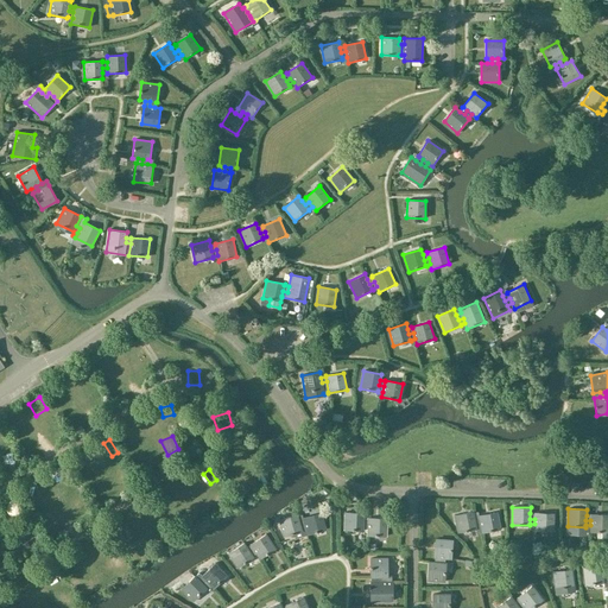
[(363,524),(363,518),(363,513),(346,512),(344,530),(363,531),(363,529),(368,529),(368,524),(363,524)]
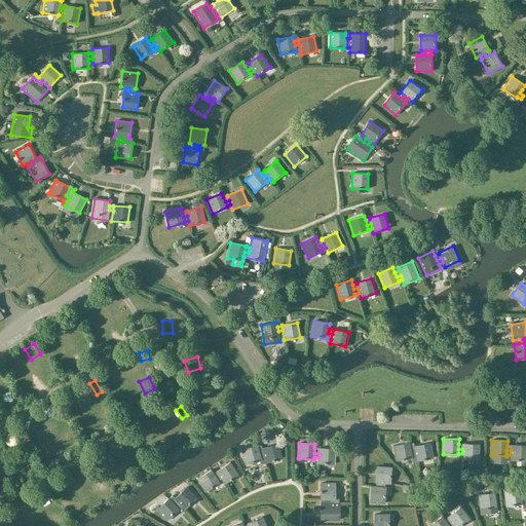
[(412,456),(416,455),(415,451),(411,452),(410,447),(410,443),(393,446),(397,460),(412,457),(412,456)]
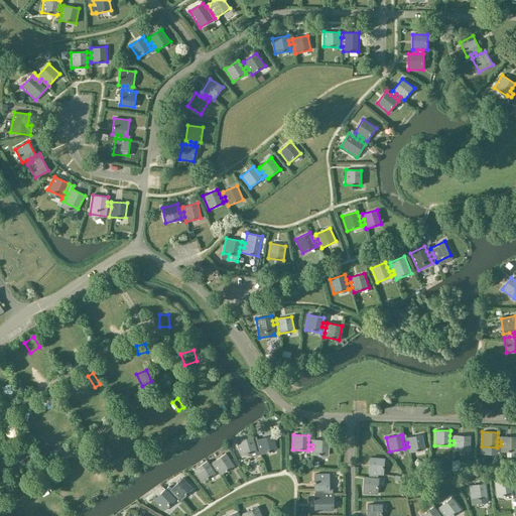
[(407,442),(408,446),(409,453),(424,449),(421,434),(406,437),(406,438),(402,438),(403,443),(407,442)]
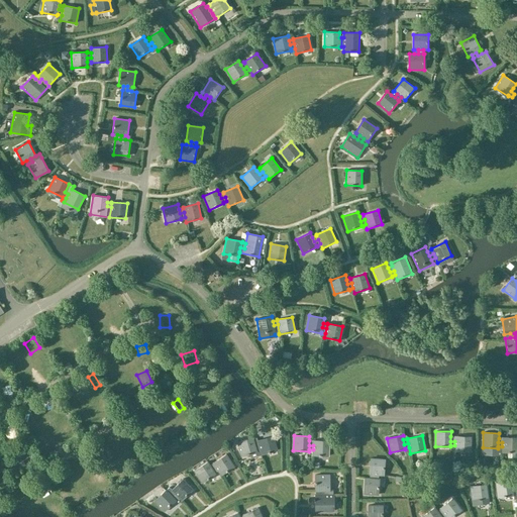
[(454,441),(454,445),(454,450),(471,451),(471,436),(455,435),(455,436),(450,436),(450,441),(454,441)]
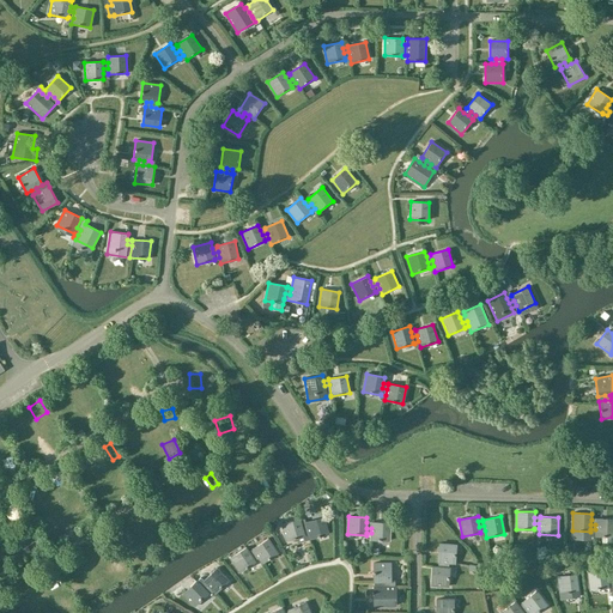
[(305,523),(302,525),(303,529),(308,528),(309,533),(310,539),(328,534),(323,517),(305,522),(305,523)]
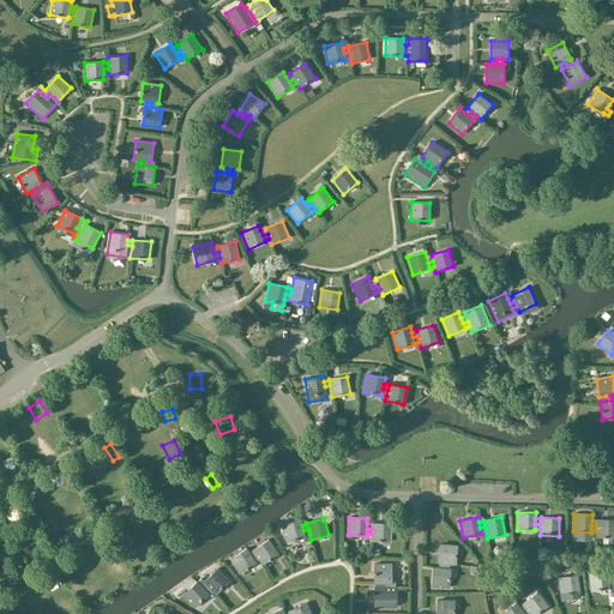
[(305,535),(309,534),(308,529),(304,530),(302,525),(300,519),(282,525),(288,542),(305,537),(305,535)]
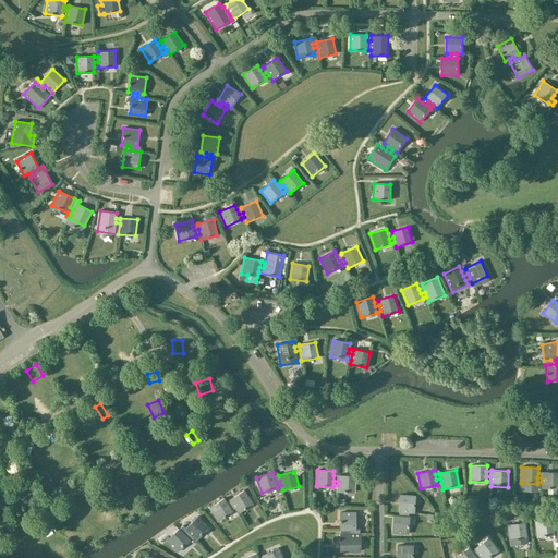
[(542,477),(542,482),(542,488),(557,488),(557,472),(543,472),(543,473),(538,473),(537,477),(542,477)]
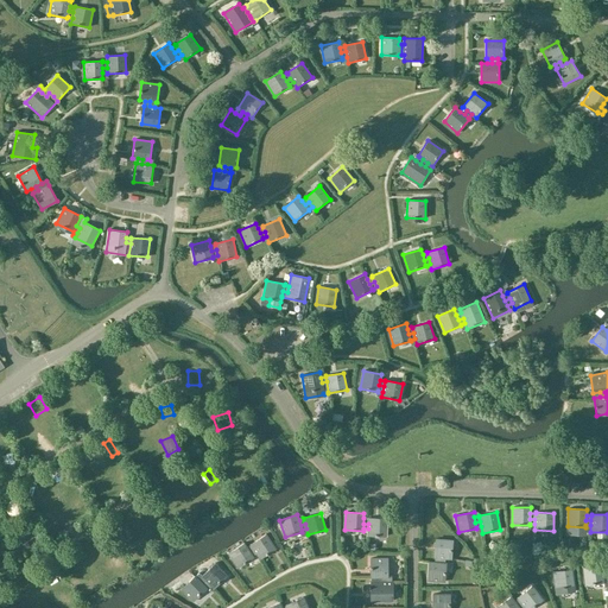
[(368,519),(363,518),(363,524),(368,524),(368,529),(368,536),(386,537),(387,518),(368,518),(368,519)]
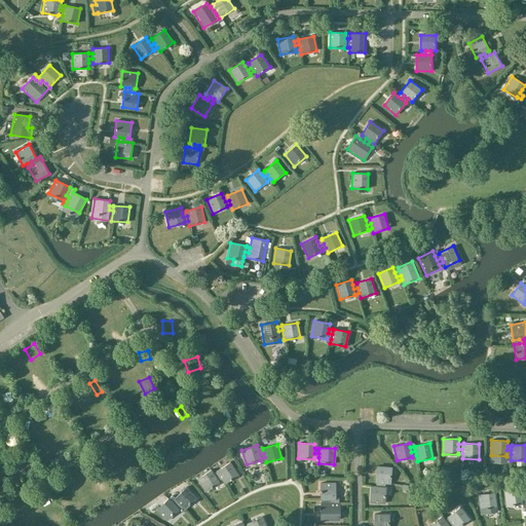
[(27,457),(5,471),(10,478),(31,464),(27,457)]
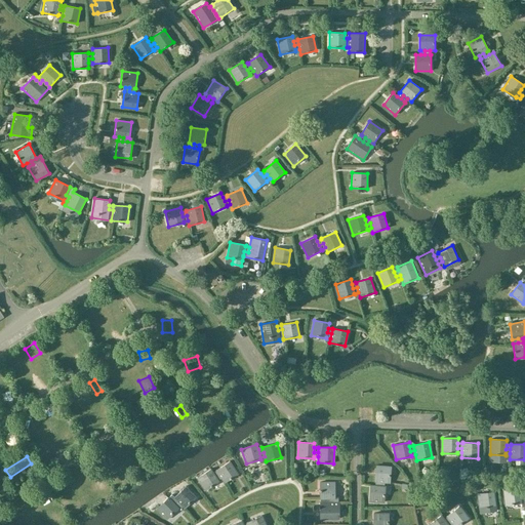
[(216,471),(213,473),(215,477),(219,474),(221,478),(225,483),(238,474),(230,461),(216,470),(216,471)]
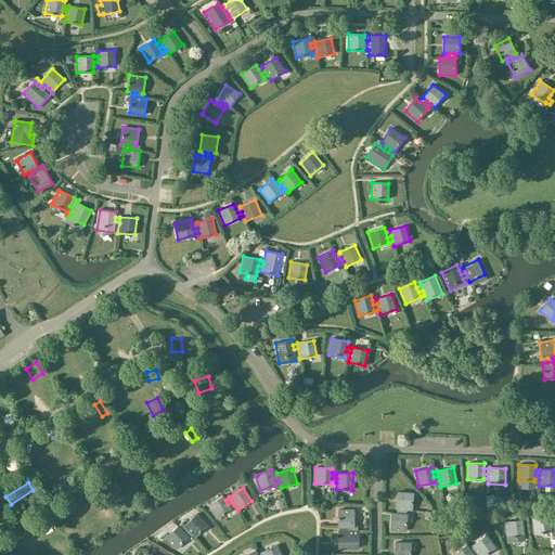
[(402,510),(407,510),(412,510),(414,493),(398,492),(396,508),(397,508),(397,513),(401,514),(402,510)]
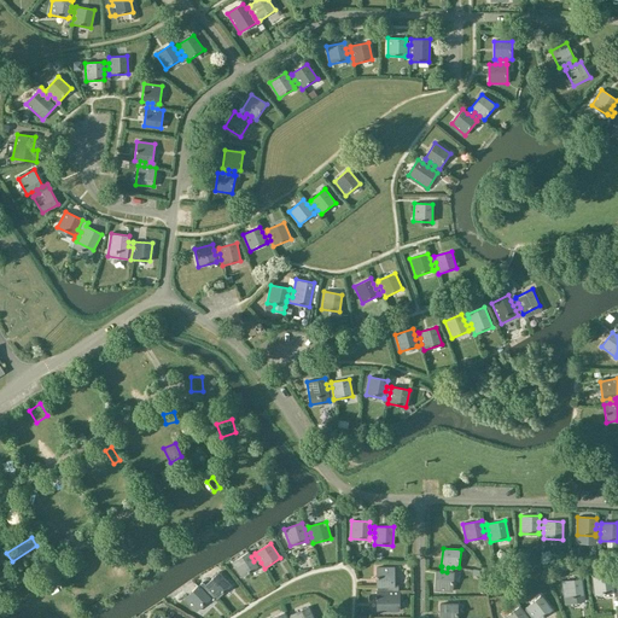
[(257,565),(261,563),(258,558),(254,561),(251,557),(248,552),(232,563),(243,577),(258,567),(257,565)]
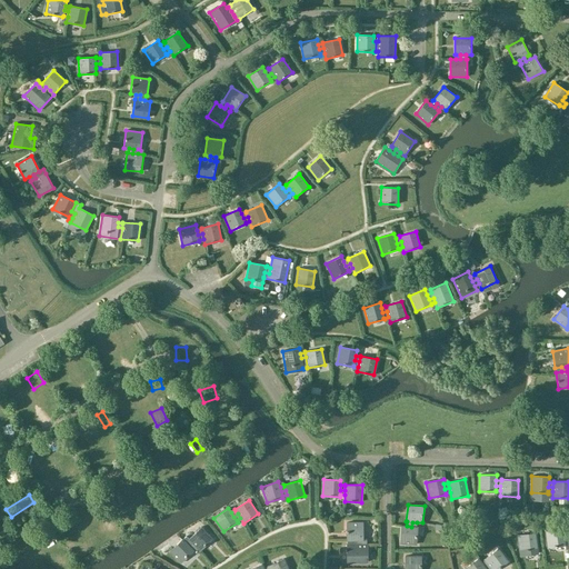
[(357,545),(362,545),(362,540),(363,540),(363,522),(347,522),(347,540),(348,540),(357,540),(357,545)]
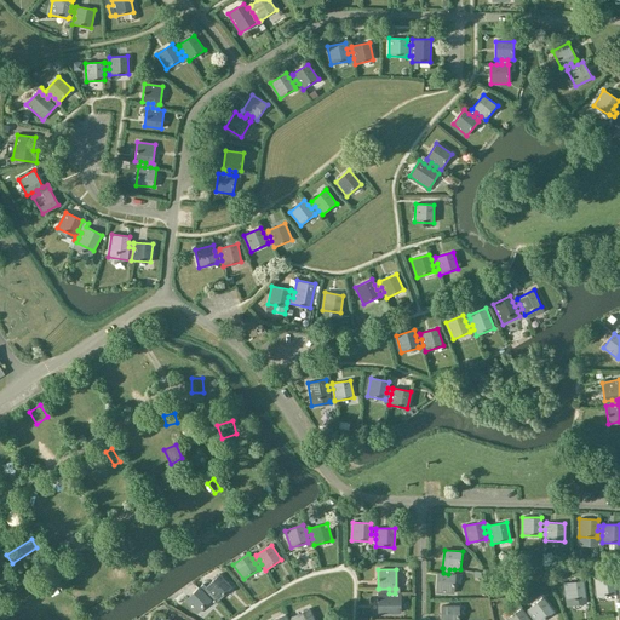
[(454,574),(454,569),(449,569),(448,574),(443,573),(437,573),(436,591),(454,593),(455,574),(454,574)]
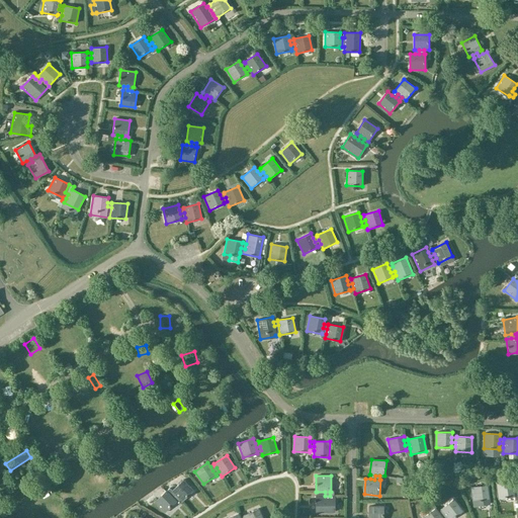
[(172,491),(169,494),(172,497),(175,495),(178,498),(182,502),(193,491),(183,480),(172,491)]
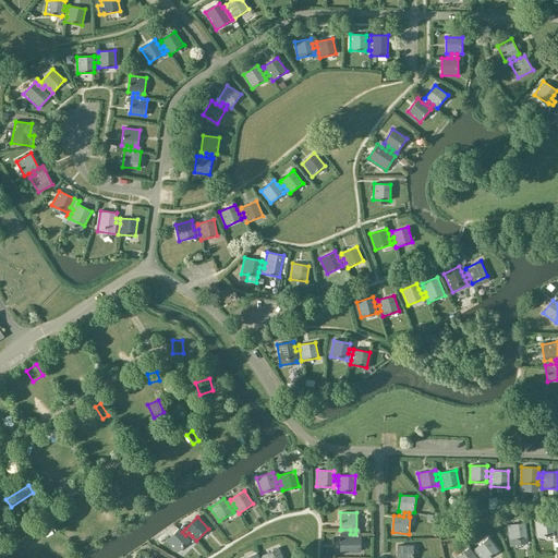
[(554,533),(557,532),(557,531),(557,528),(554,529),(553,523),(552,519),(535,521),(537,537),(554,535),(554,533)]
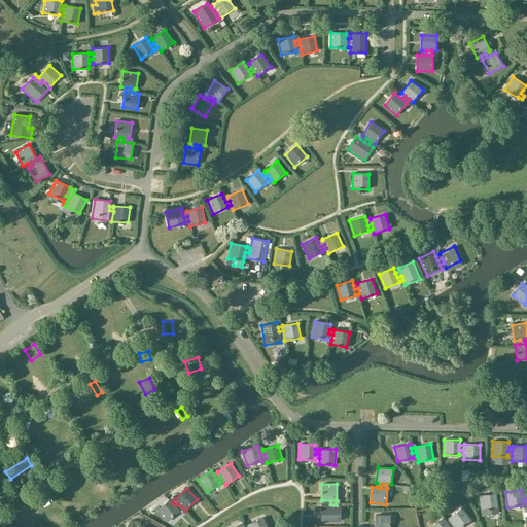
[(482,511),(497,508),(495,493),(480,495),(482,511)]
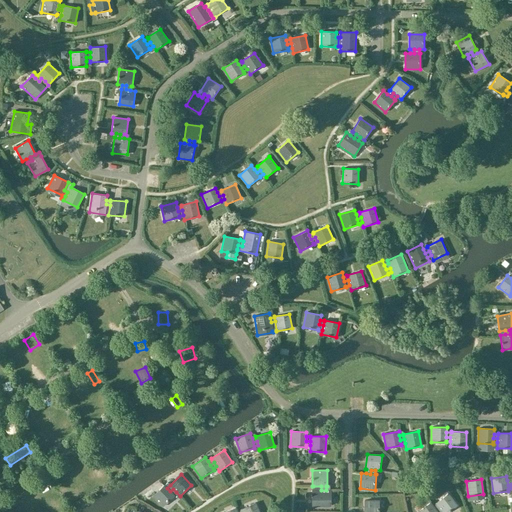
[(173,495),(176,492),(173,489),(170,491),(167,488),(164,485),(153,496),(163,506),(174,496),(173,495)]
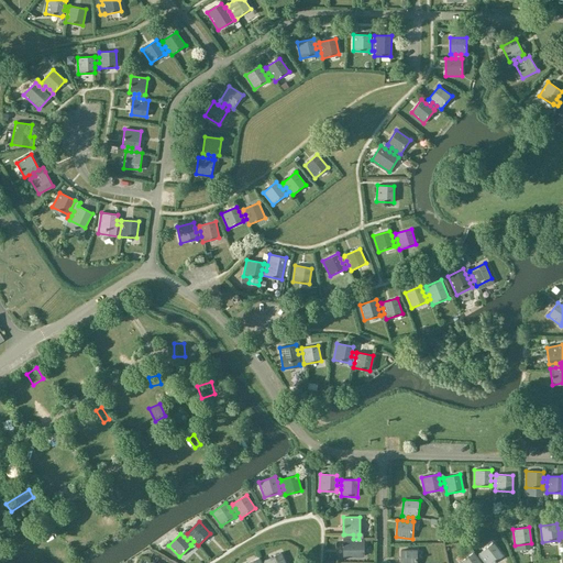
[(353,534),(344,534),(344,539),(343,539),(343,555),(364,555),(364,539),(359,539),(353,539),(353,534)]
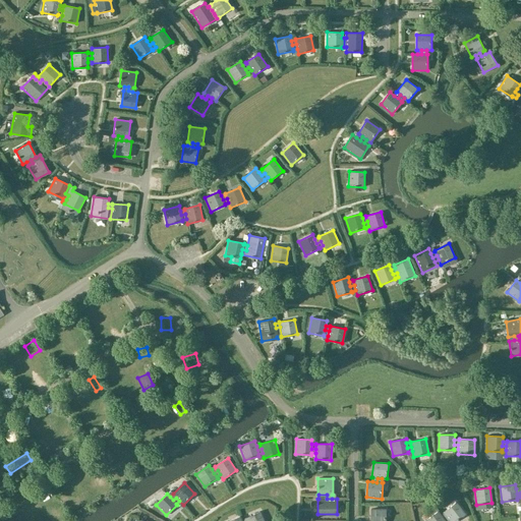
[(444,512),(441,515),(444,518),(447,516),(450,520),(456,520),(465,514),(456,502),(444,512)]
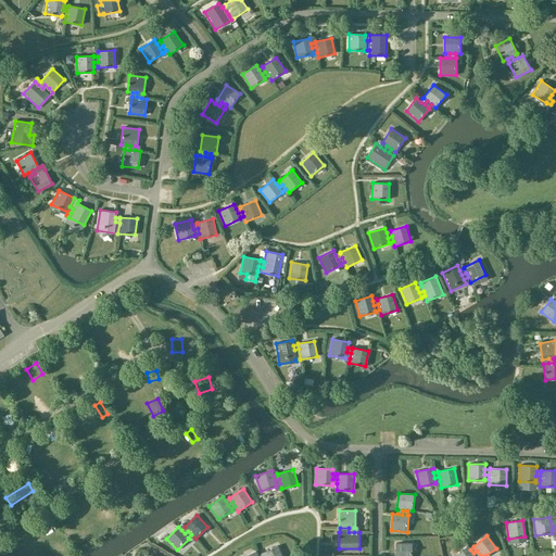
[(412,555),(412,543),(395,544),(395,555),(412,555)]
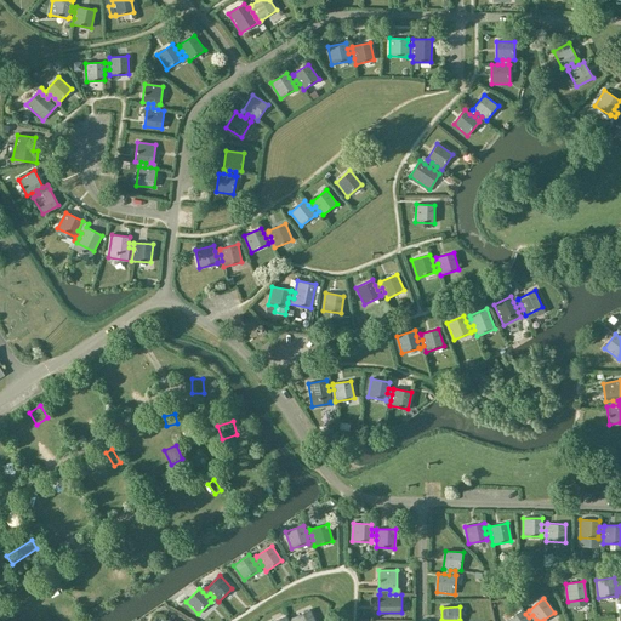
[(533,620),(536,620),(533,615),(529,617),(525,614),(522,609),(507,620),(533,620)]
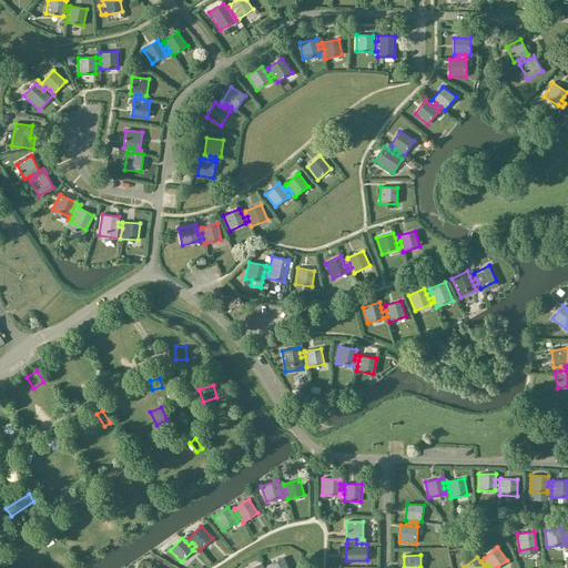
[(287,567),(284,558),(267,565),(267,566),(264,567),(263,567),(287,567)]
